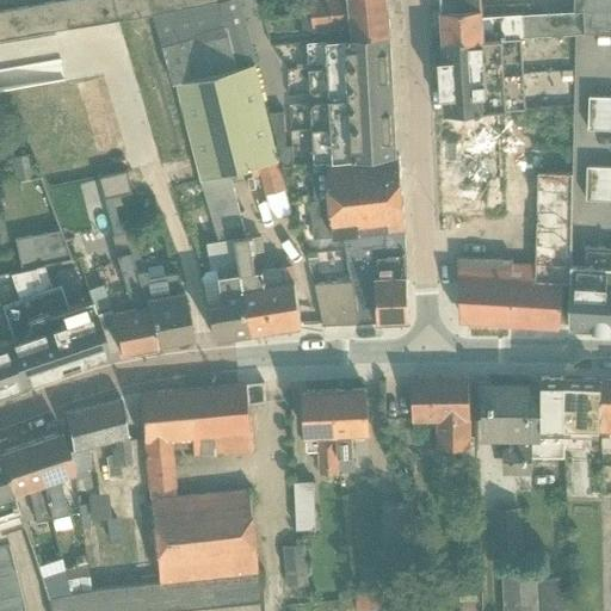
[(0,41),(150,14),(232,0),(66,0),(0,12),(0,41)]
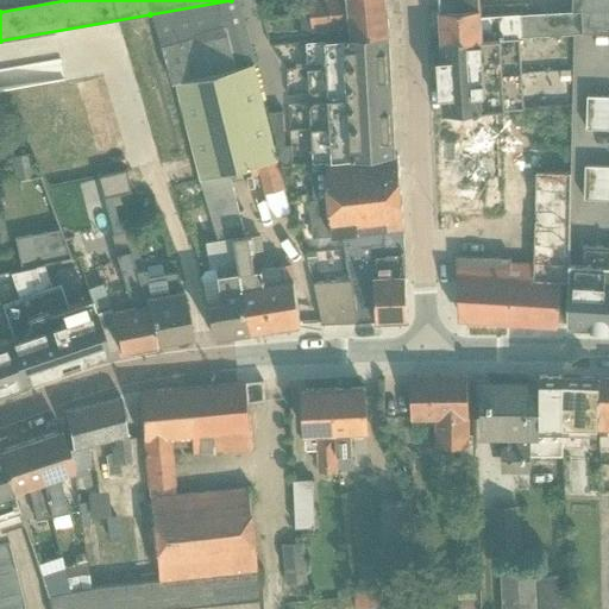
[(233,238),(245,237),(228,173),(249,168),(251,177),(258,175),(264,195),(265,195),(268,206),(276,218),(292,214),(253,67),(257,66),(239,0),(231,0),(150,14),(193,156),(218,240),(233,238)]
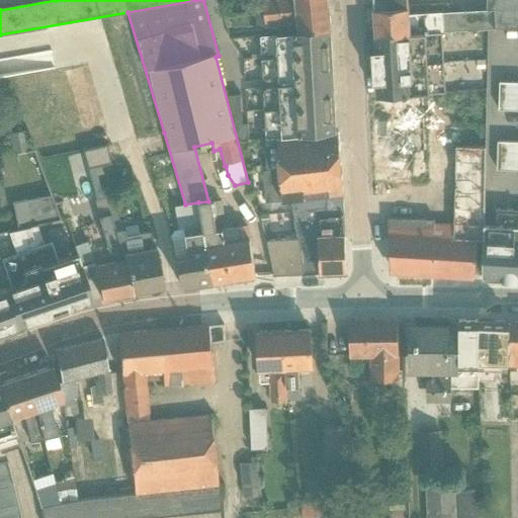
[(328,8),(327,0),(262,0),(264,14),(328,8)]
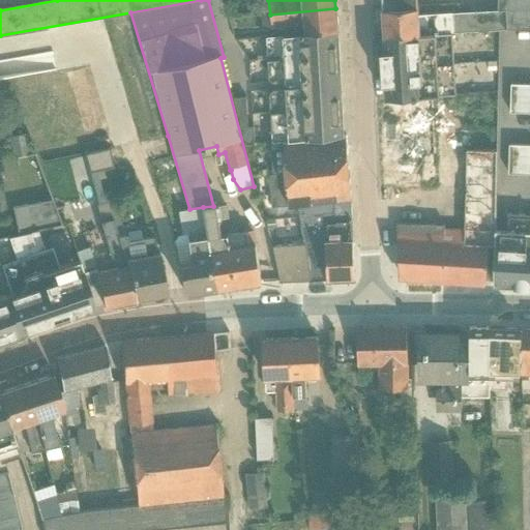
[(380,0),(382,10),(385,10),(417,8),(416,0),(380,0)]
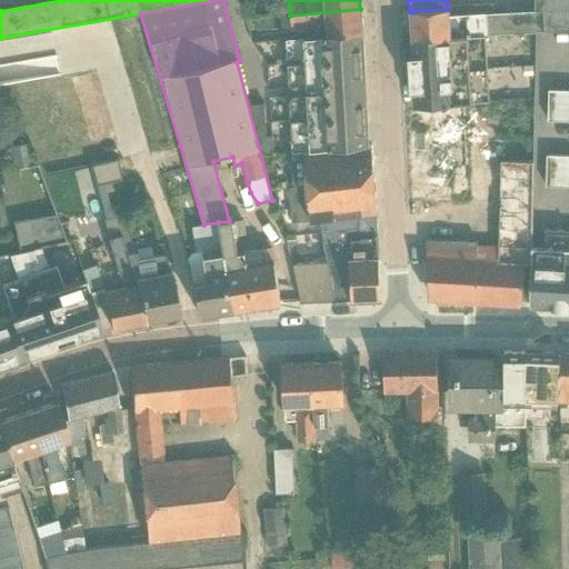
[(568,0),(533,0),(533,11),(487,13),(487,36),(568,29),(568,0)]
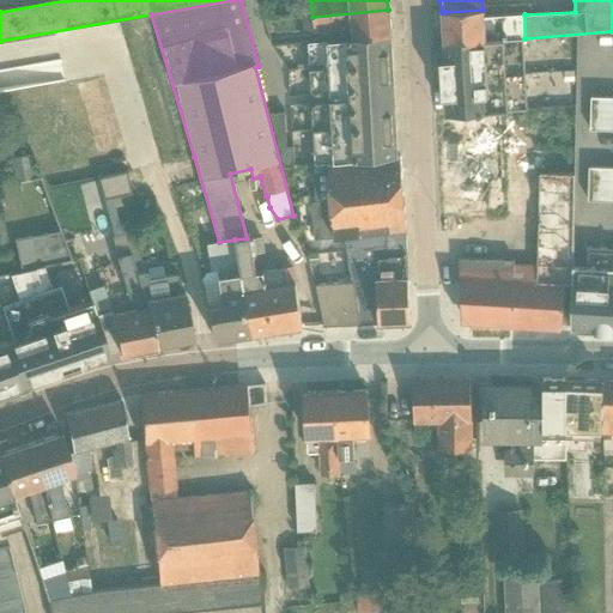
[(352,40),(390,35),(388,10),(313,17),(314,32),(351,29),(352,40)]
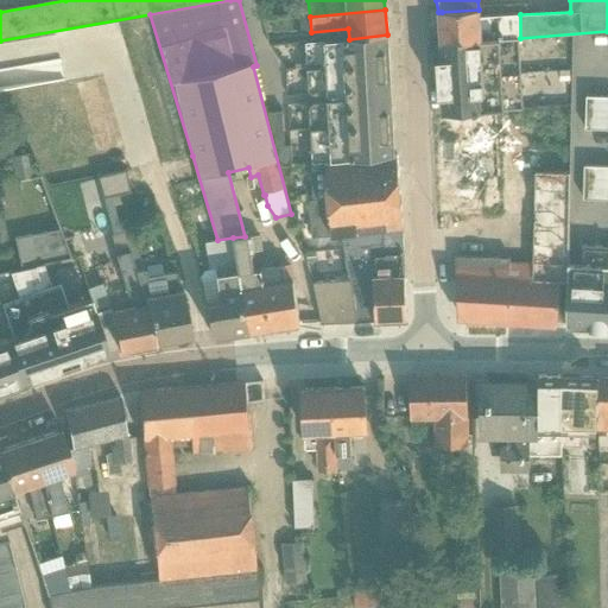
[(479,10),(442,12),(442,16),(438,16),(439,29),(443,29),(443,42),(442,42),(442,43),(518,38),(520,38),(520,14),(480,17),(479,10)]
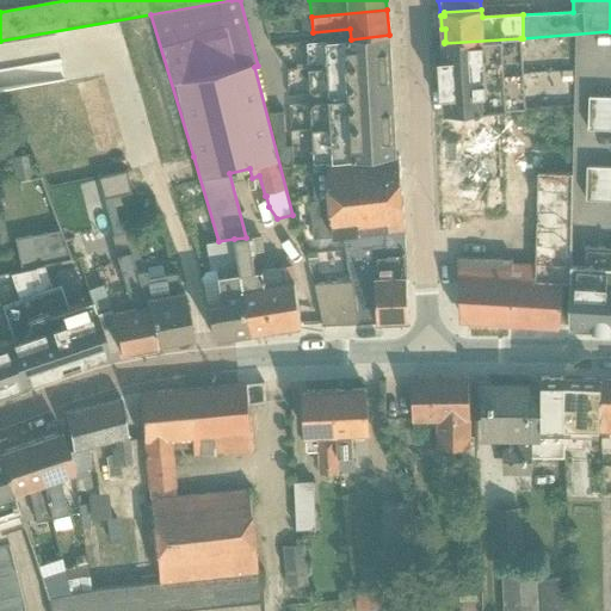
[(351,39),(307,44),(309,91),(314,96),(328,96),(329,105),(314,105),(310,110),(313,162),(394,156),(389,35),(351,39)]
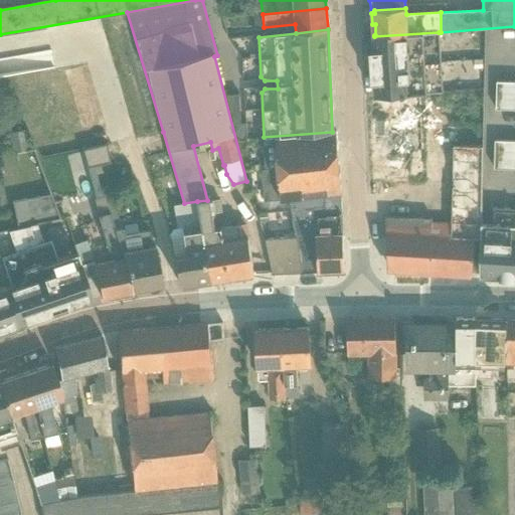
[(443,93),(439,32),(374,36),(370,36),(371,50),(369,50),(370,82),(373,82),(374,97),(423,94),(443,93)]
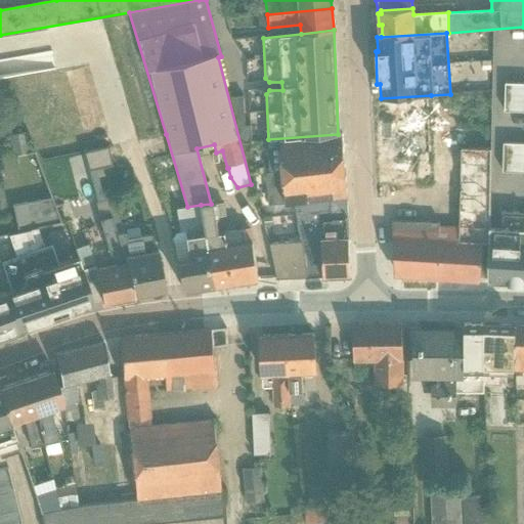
[(140,83),(119,83),(119,94),(141,94),(140,83)]
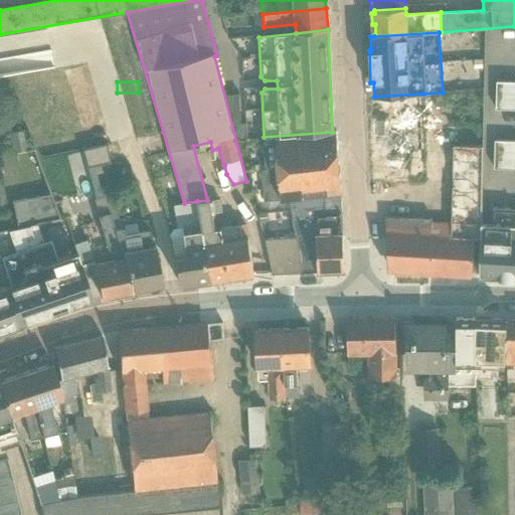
[(495,111),(514,111),(514,82),(496,81),(495,111)]
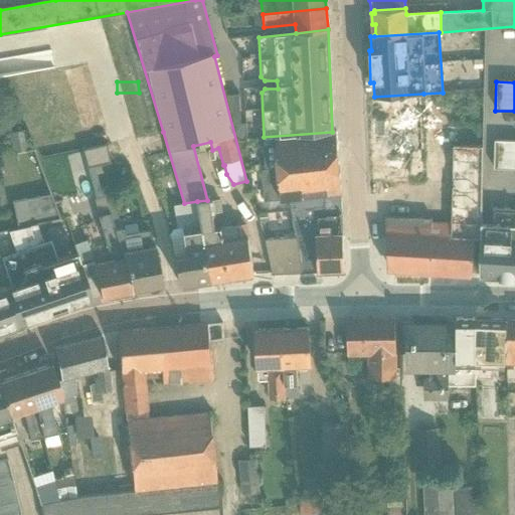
[(365,97),(369,184),(426,182),(423,94),(374,97),(365,97)]
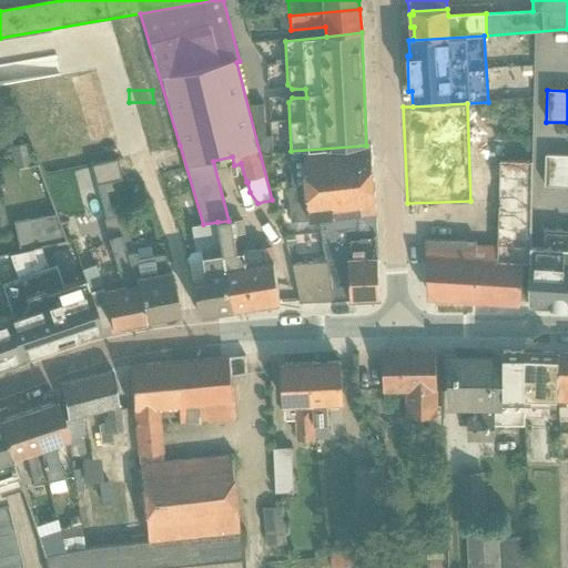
[(263,105),(250,105),(262,153),(272,153),(271,137),(264,137),(263,105)]
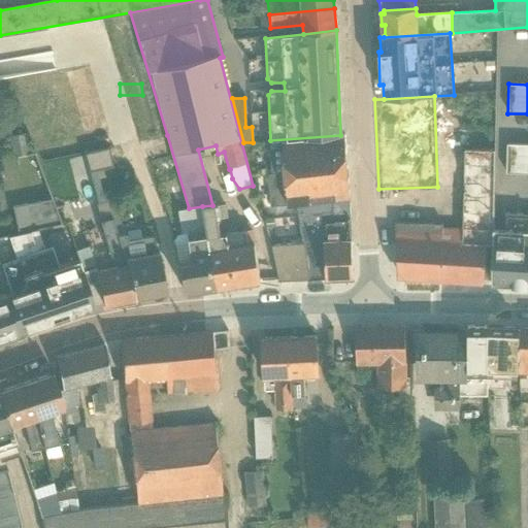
[(0,134),(8,133),(4,111),(0,111),(0,134)]
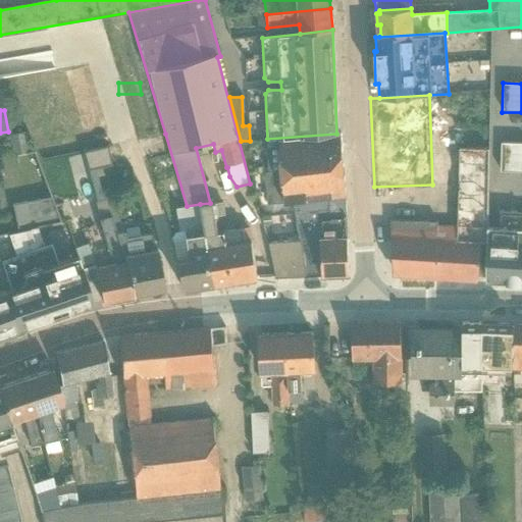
[(11,156),(29,153),(25,133),(3,137),(5,146),(9,145),(11,156)]
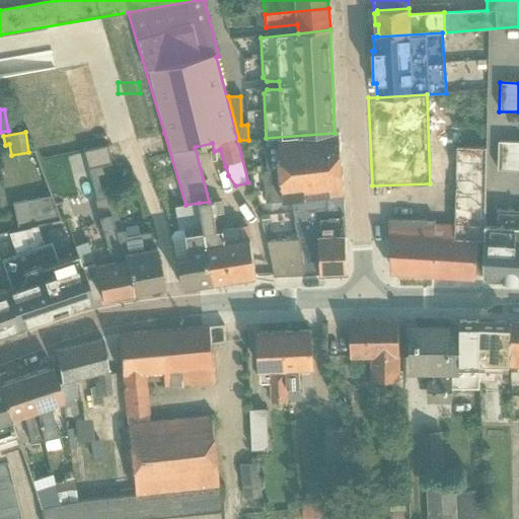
[(335,133),(266,138),(264,139),(267,170),(341,164),(339,133),(335,133)]
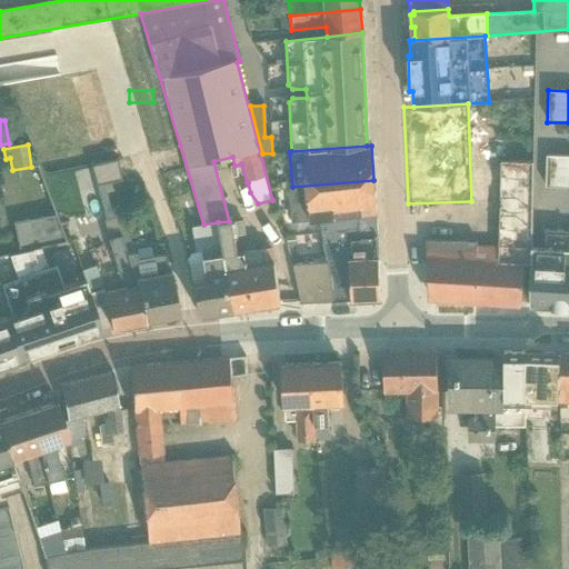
[(568,157),(546,157),(545,187),(568,187),(568,157)]
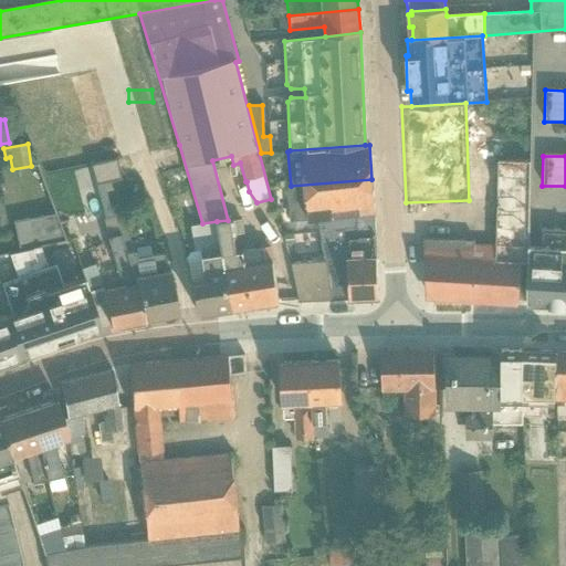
[(104,219),(115,216),(121,215),(118,205),(108,207),(103,184),(121,180),(116,159),(90,166),(104,219)]
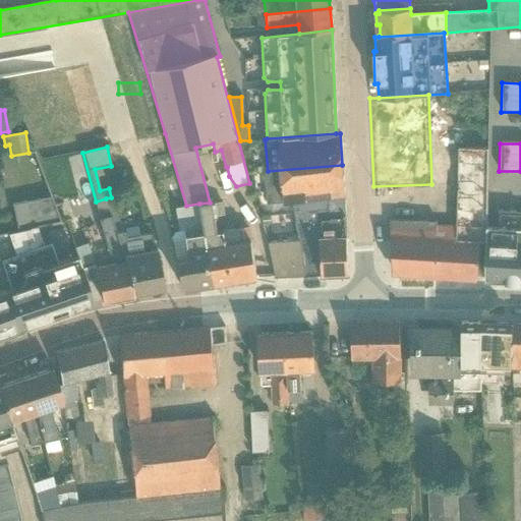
[(421,275),(476,278),(478,241),(485,241),(486,225),(488,149),(457,148),(455,225),(436,224),(436,230),(423,229),(421,275)]
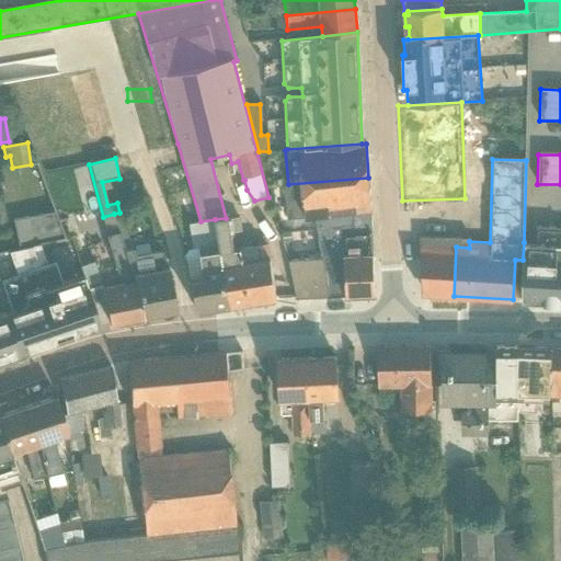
[(370,212),(368,178),(288,184),(284,184),(287,219),(313,217),(370,212)]
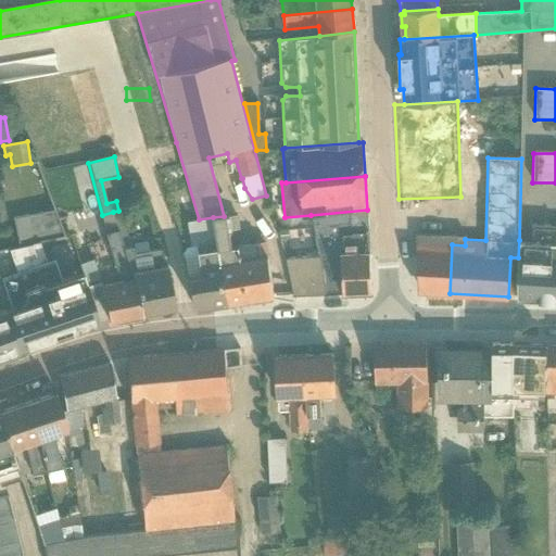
[(12,218),(19,247),(26,245),(37,243),(64,237),(53,210),(12,218)]
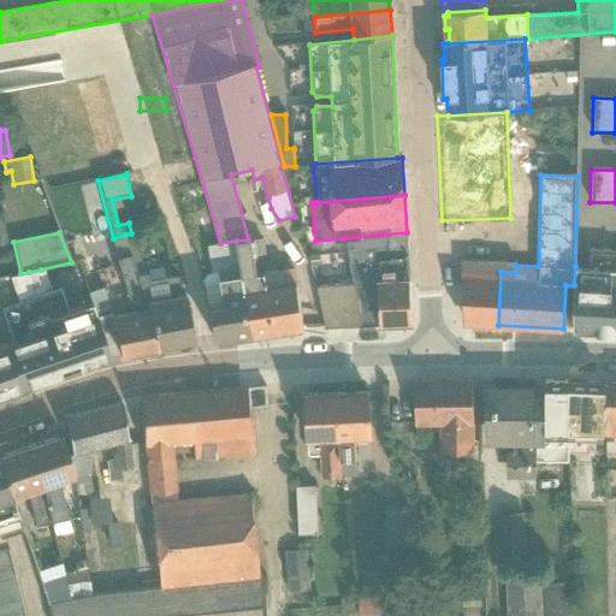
[(408,255),(407,232),(344,238),(349,262),(377,261),(389,261),(389,256),(408,255)]
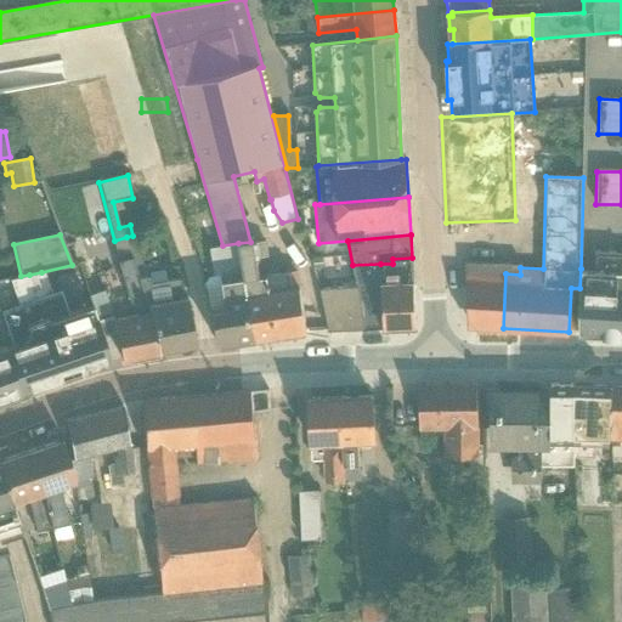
[(116,331),(120,360),(157,352),(150,312),(137,278),(126,237),(114,241),(119,261),(118,261),(129,303),(111,306),(112,315),(116,331)]
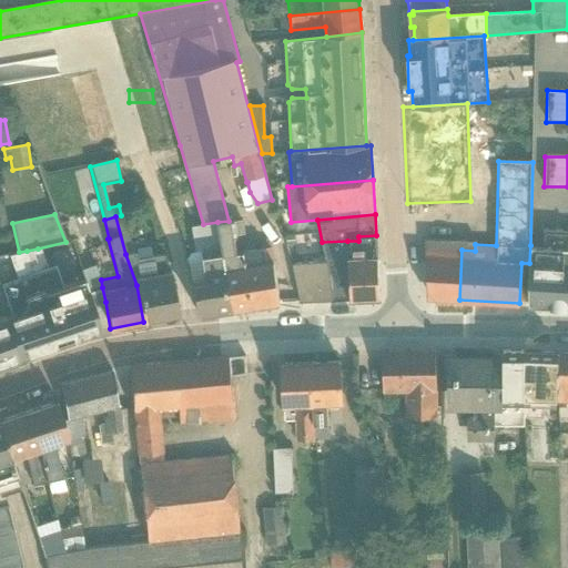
[(229,221),(217,222),(232,311),(280,303),(273,261),(265,262),(264,249),(237,253),(234,237),(237,237),(234,220),(229,221)]
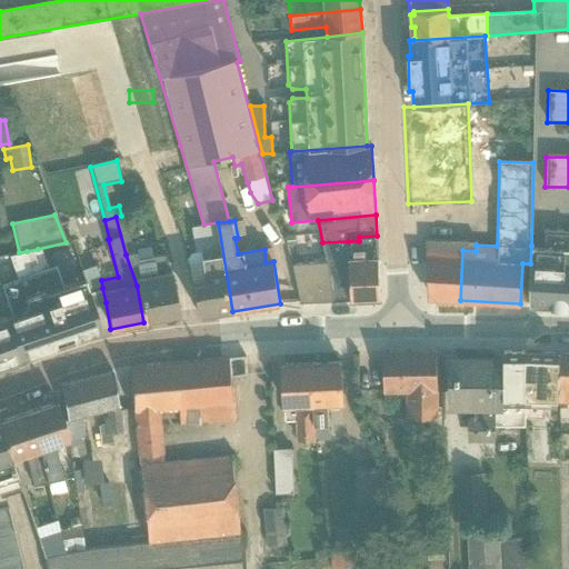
[(232,311),(218,222),(203,225),(192,227),(196,252),(191,253),(187,260),(195,311),(201,310),(202,317),(232,311)]
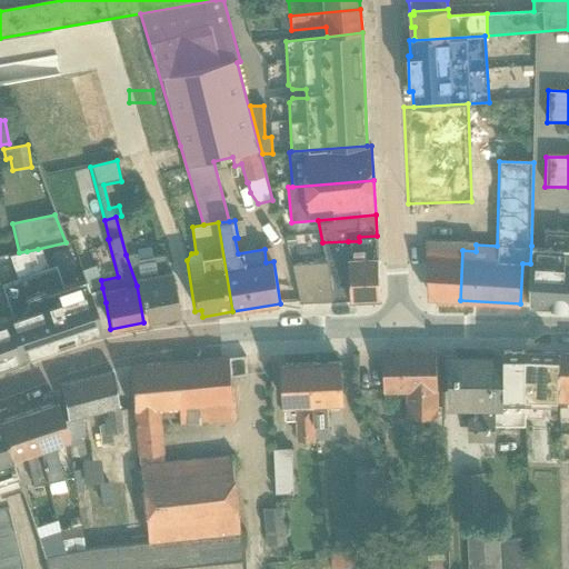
[(530,263),(530,305),(568,307),(568,231),(550,230),(549,247),(531,246),(530,263)]
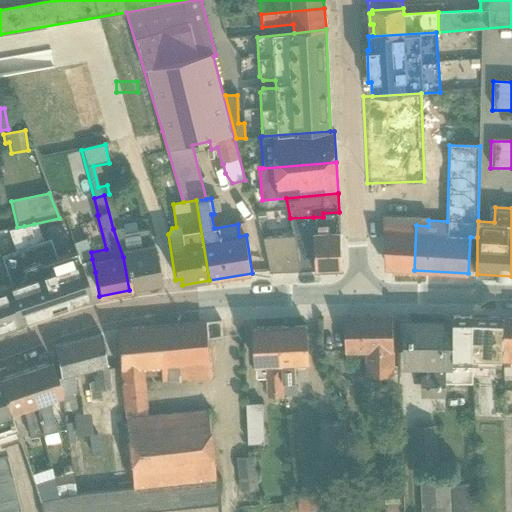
[(342,265),(339,212),(323,213),(323,217),(313,217),(315,271),(337,269),(342,265)]
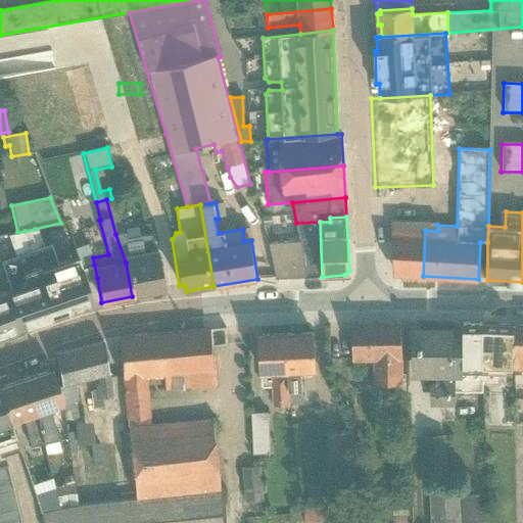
[(425,230),(437,231),(437,225),(437,219),(390,221),(393,269),(398,275),(423,276),(425,230)]
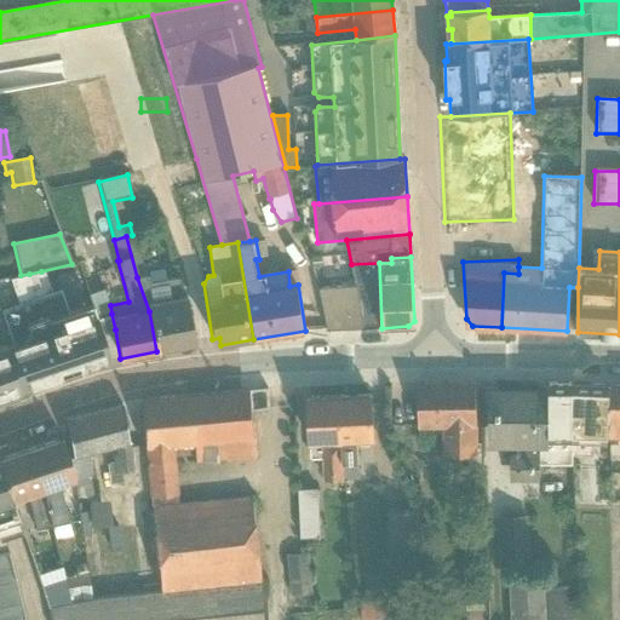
[(382,328),(379,263),(351,264),(356,286),(363,328),(382,328)]
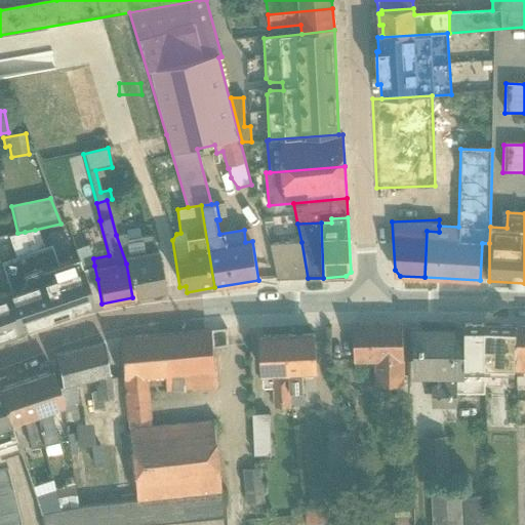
[(31,246),(56,318),(93,306),(86,283),(78,257),(55,265),(49,244),(42,247),(35,230),(25,232),(30,246),(31,246)]
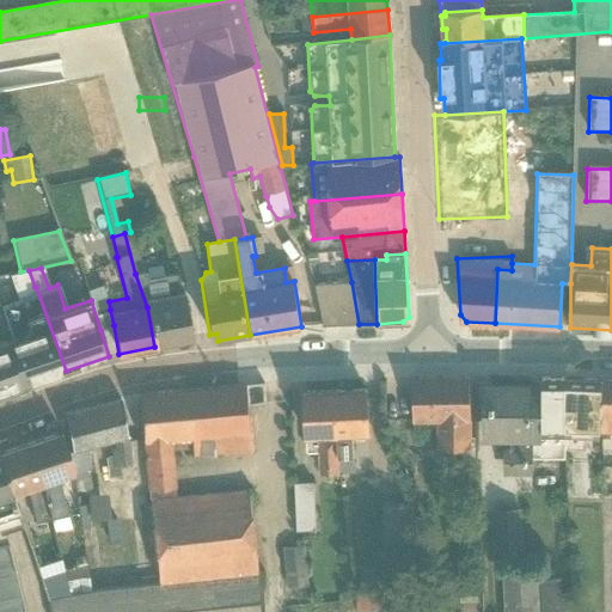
[(4,340),(19,386),(66,371),(36,287),(35,287),(29,270),(20,271),(8,274),(17,299),(0,305),(0,308),(10,337),(4,340)]
